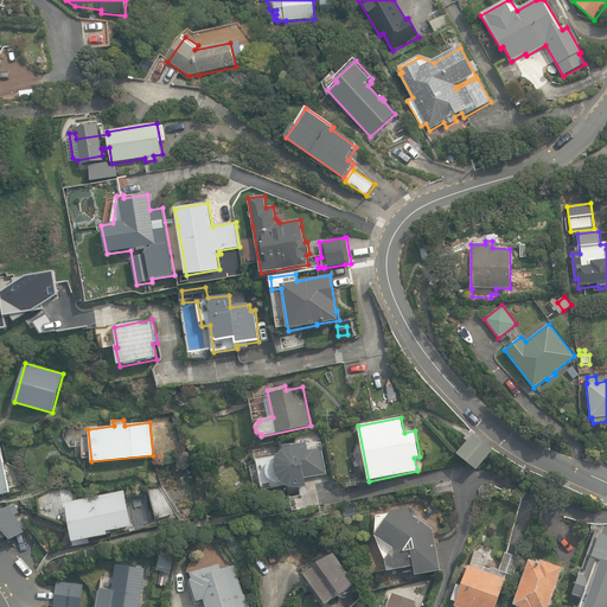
[(287,485),(289,494),(306,491),(305,485),(306,484),(305,478),(327,474),(321,441),(307,445),(307,442),(283,446),(283,453),(257,458),(263,490),(287,485)]
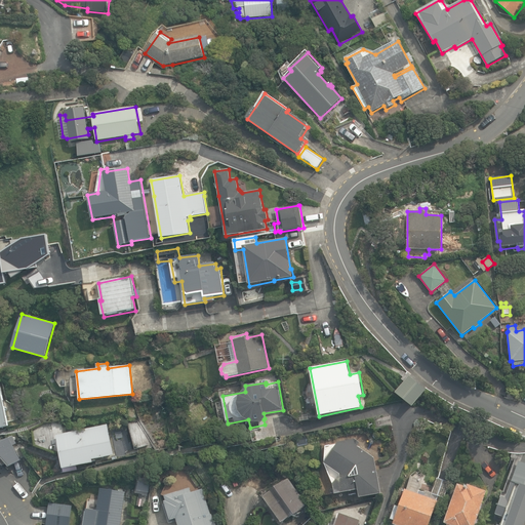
[(0,427),(8,426),(8,421),(11,421),(10,416),(6,416),(0,386),(0,427)]
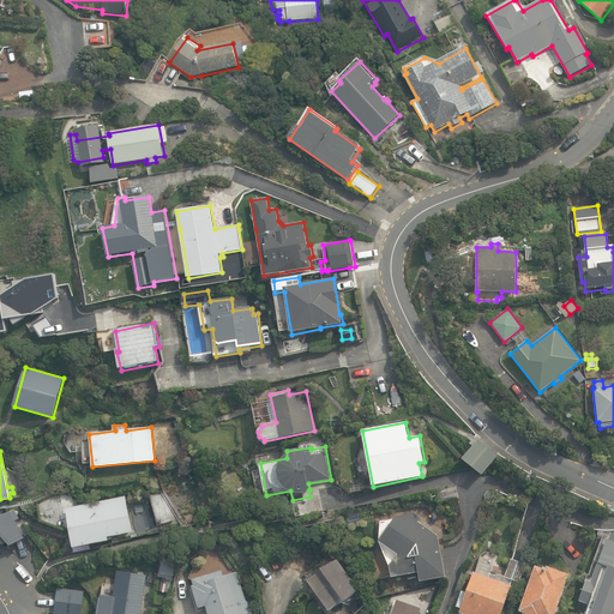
[(439,501),(458,498),(457,486),(438,489),(439,501)]
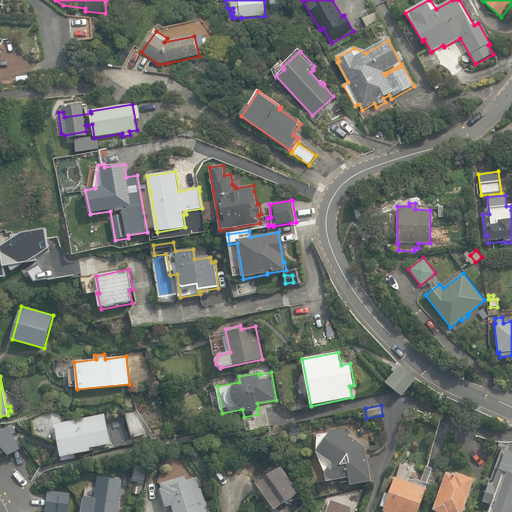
[(55,424),(62,456),(91,451),(91,447),(110,444),(111,448),(114,447),(114,443),(111,443),(105,415),(105,414),(75,420),(55,424)]
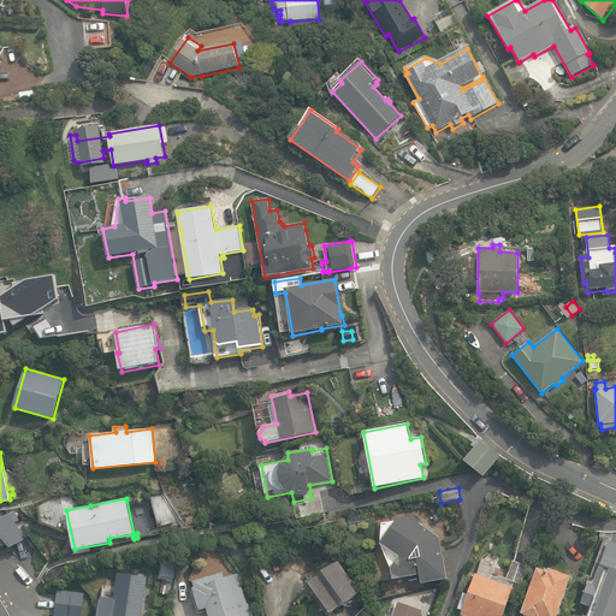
[(448,579),(439,537),(420,523),(422,519),(416,515),(383,522),(381,543),(391,567),(394,580),(420,574),(422,584),(448,579)]
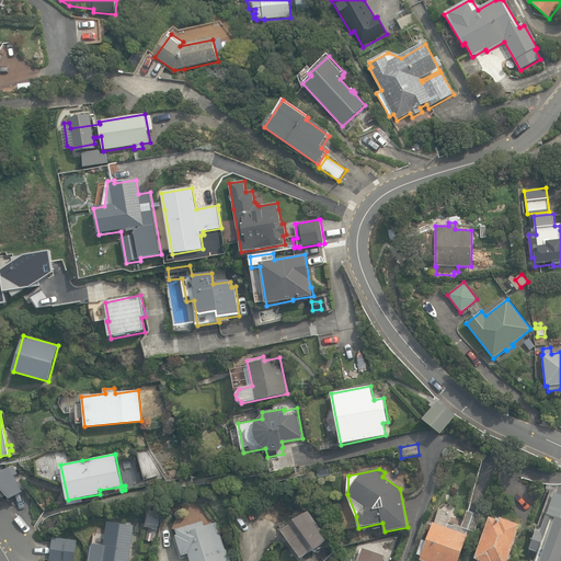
[(0,492),(9,484),(10,485),(18,479),(11,471),(2,476),(0,472),(0,492)]
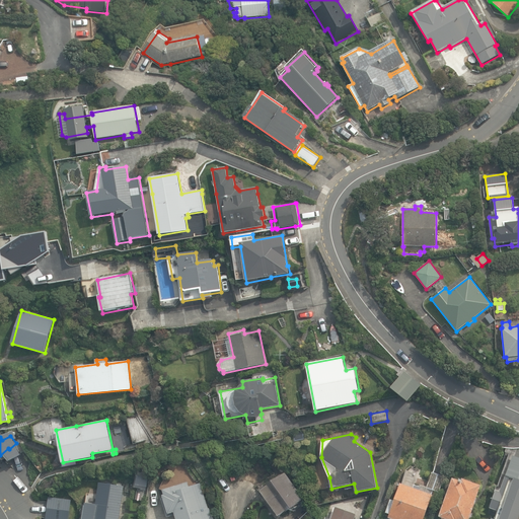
[(432,472),(427,488),(441,492),(445,476),(432,472)]
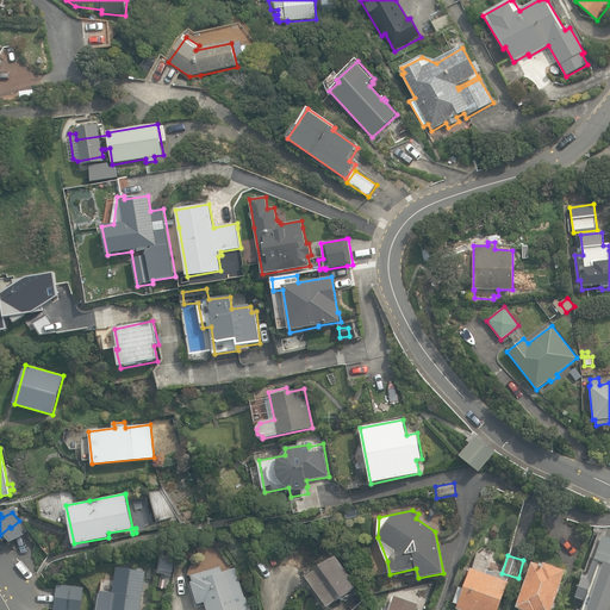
[(307,577),(328,607),(347,593),(358,586),(347,572),(336,556),(307,577)]
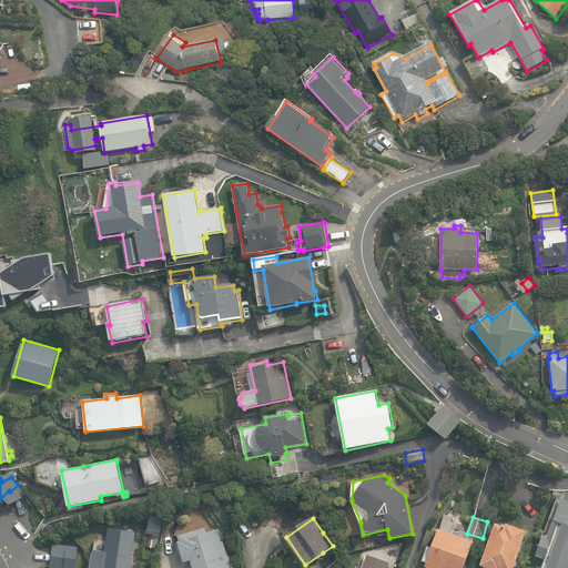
[(539,567),(567,567),(567,566),(567,524),(554,519),(548,533),(544,531),(540,539),(541,540),(536,556),(544,558),(539,567)]
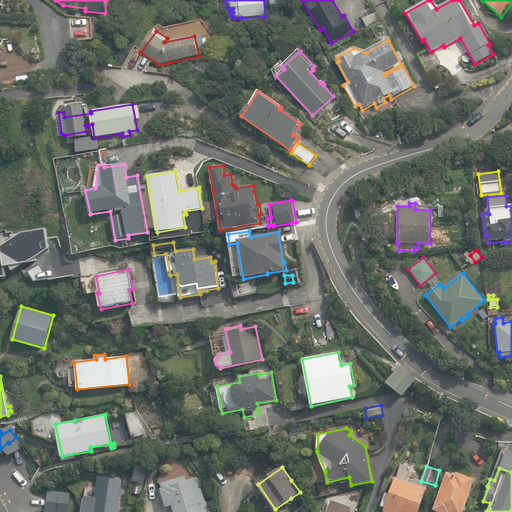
[(462,511),(475,479),(456,472),(455,475),(446,472),(433,509),(436,511),(435,511),(462,511)]
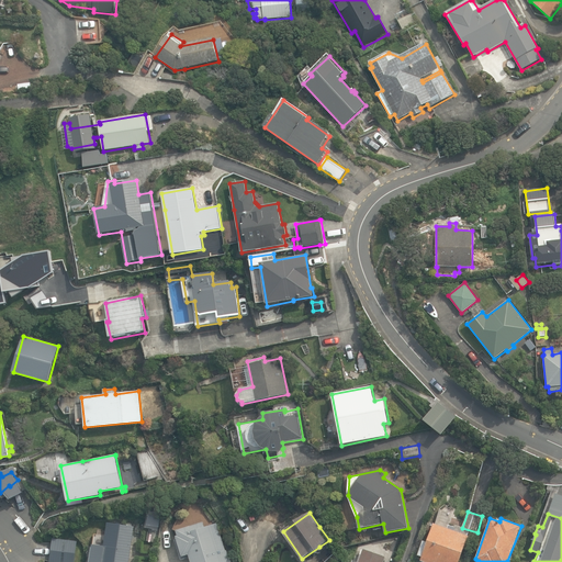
[(101,561),(130,561),(135,526),(108,523),(101,561)]
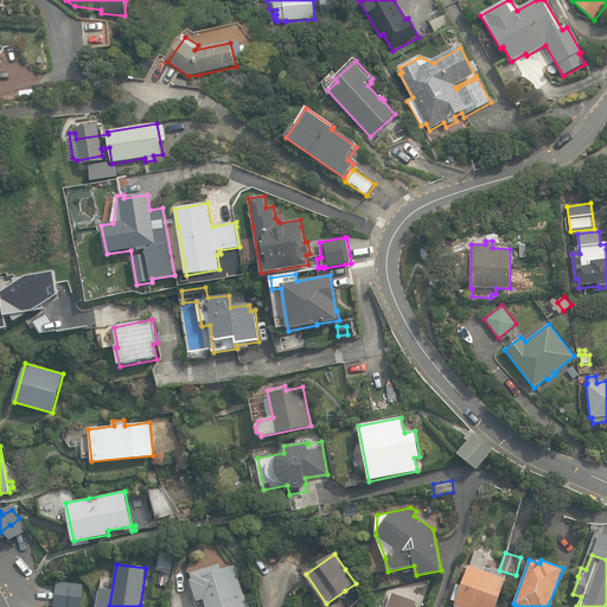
[(221,569),(219,564),(192,573),(195,579),(191,580),(198,601),(205,599),(206,606),(242,606),(241,601),(246,600),(241,582),(240,582),(234,564),(221,569)]
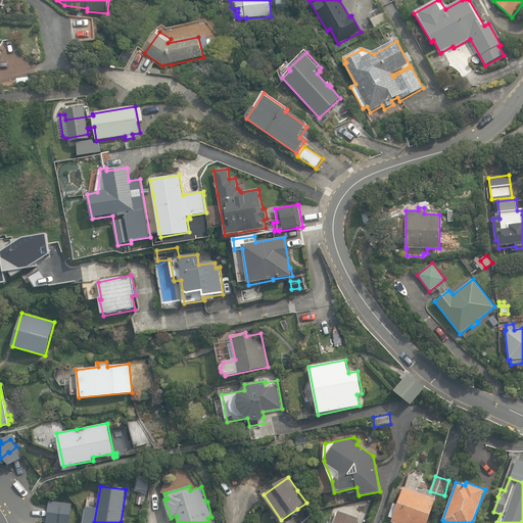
[(427,522),(436,498),(423,493),(424,491),(418,488),(417,491),(405,486),(391,522),(393,522),(427,522)]
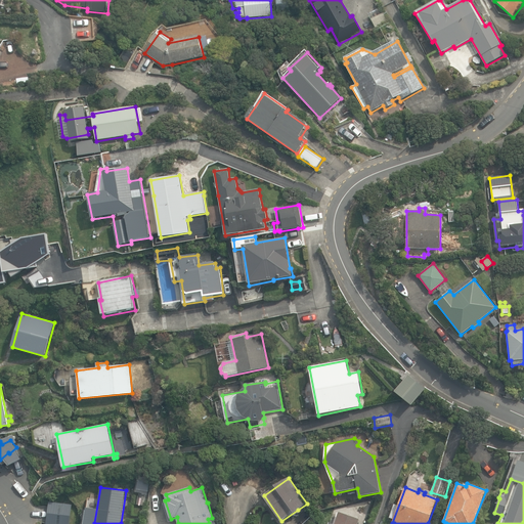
[(46,523),(70,523),(73,504),(50,500),(46,523)]
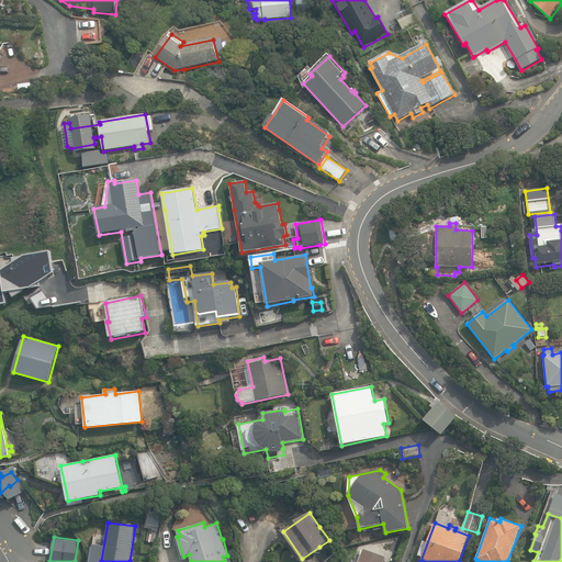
[(389,561),(388,561),(385,561),(386,557),(363,549),(359,561),(358,561),(353,560),(352,561),(389,561)]
